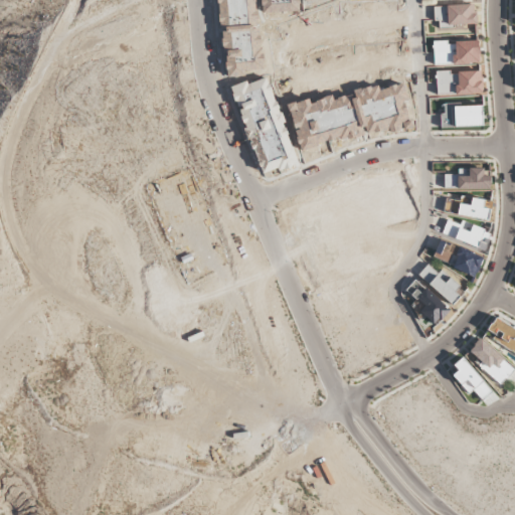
[(447,6),(447,21),(439,21),(439,26),(475,25),(475,5),(447,6)]
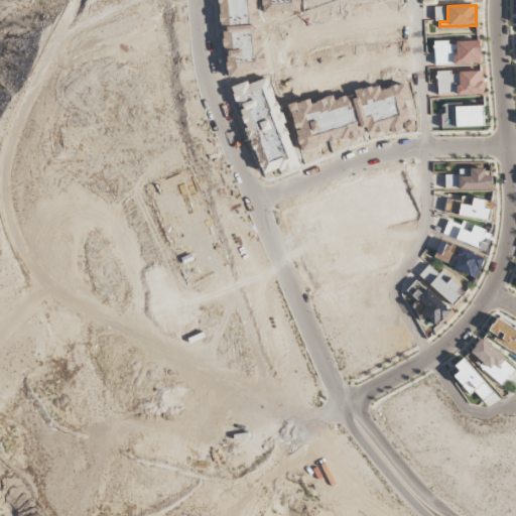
[(479,41),(447,43),(447,41),(433,42),(434,66),(480,63),(479,41)]
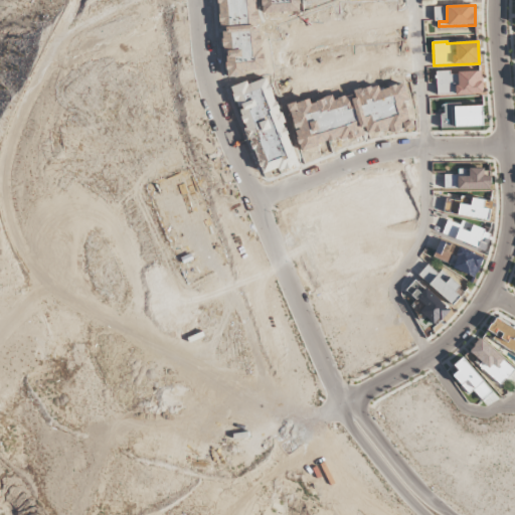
[(454,72),(454,71),(436,71),(437,96),(484,94),(483,71),(454,72)]
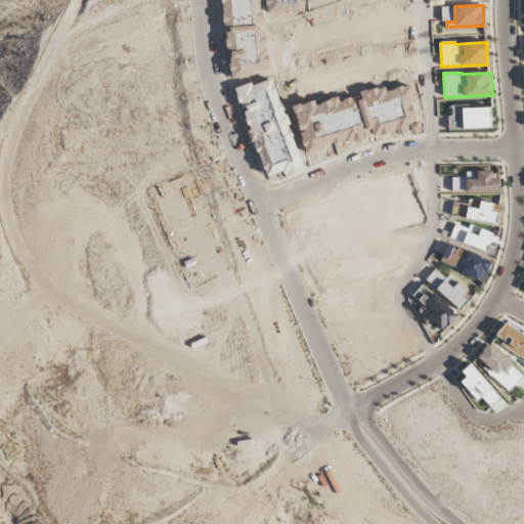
[(490,106),(451,107),(451,115),(447,115),(448,129),(490,128),(490,106)]
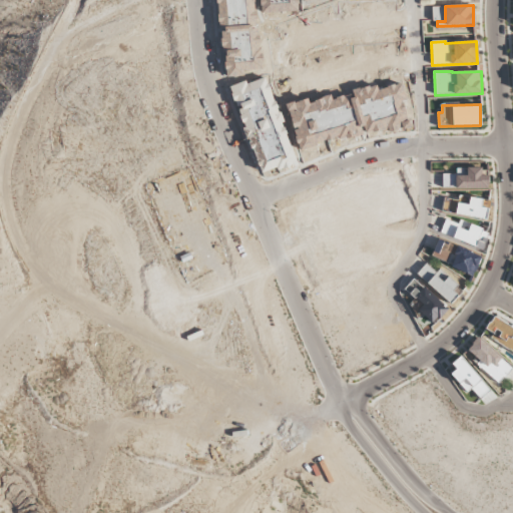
[(481,168),(466,168),(466,174),(442,175),(443,189),(488,188),(487,173),(482,174),(481,168)]
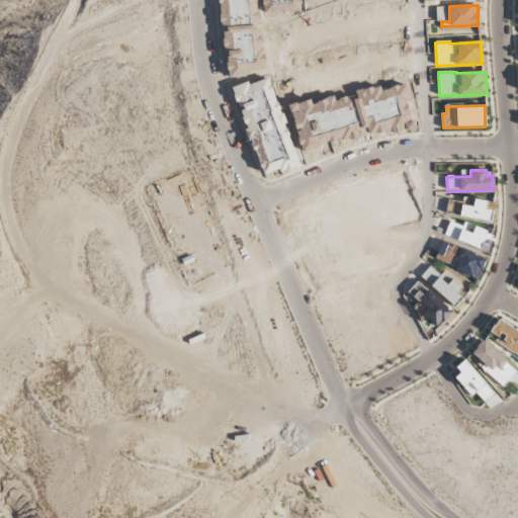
[(490,223),(493,210),(486,209),(488,201),(473,199),(472,207),(461,205),(459,217),(490,223)]
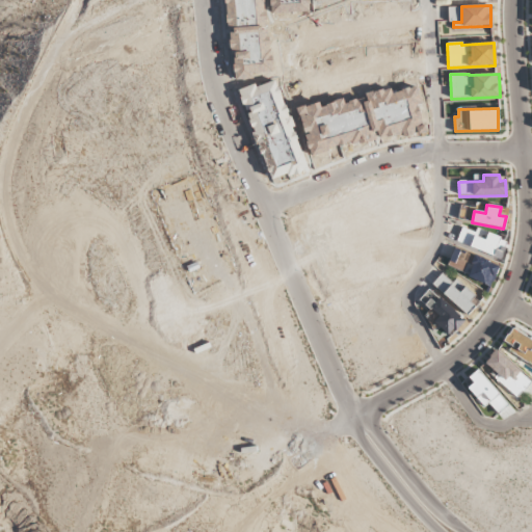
[(456,242),(501,260),(508,242),(476,229),(475,232),(461,227),(456,242)]
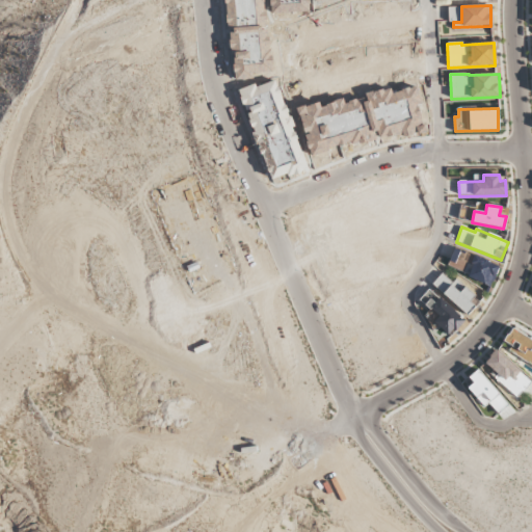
[(464,271),(471,255),(454,247),(447,266),(464,271)]
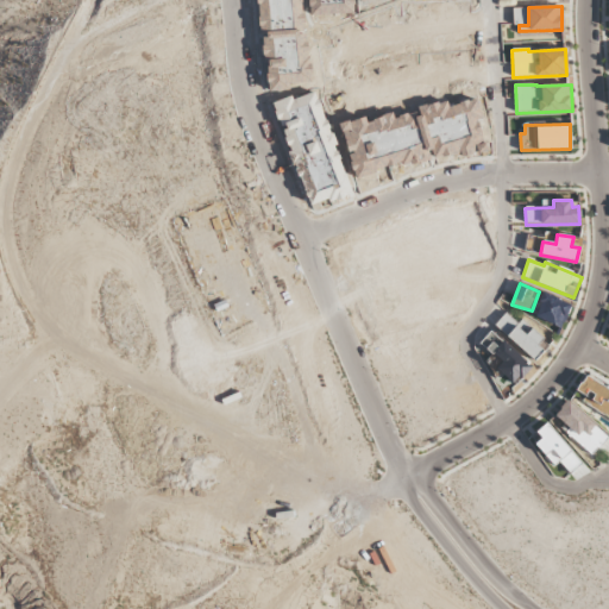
[(534,315),(559,330),(571,307),(546,293),(534,315)]
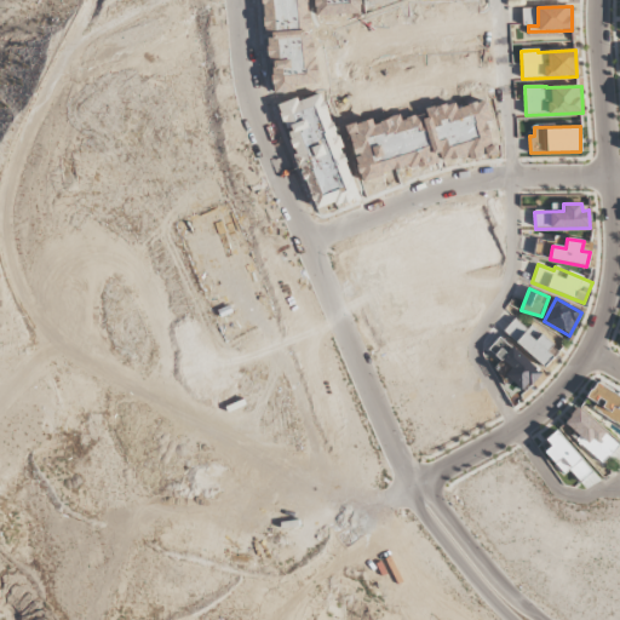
[(544,363),(556,345),(529,326),(527,328),(514,319),(503,336),(544,363)]
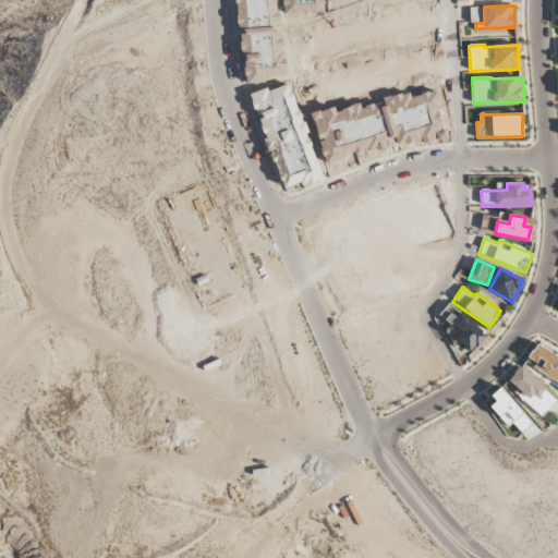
[(459,332),(455,338),(471,353),(486,337),(450,303),(439,314),(459,332)]
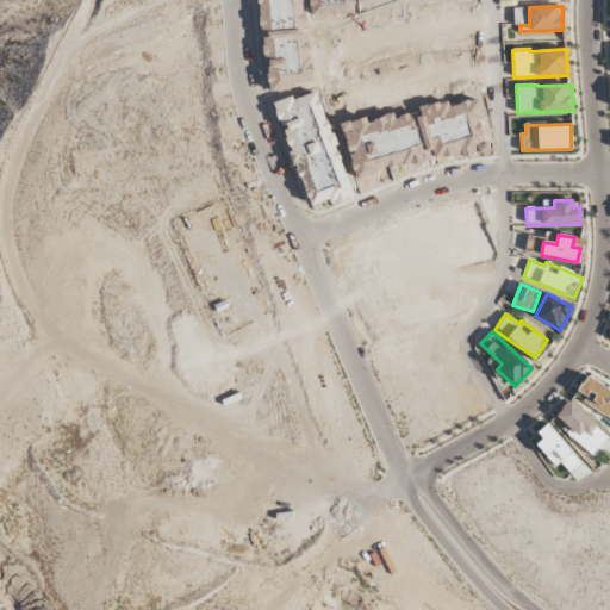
[(574,397),(609,417),(609,391),(585,377),(574,397)]
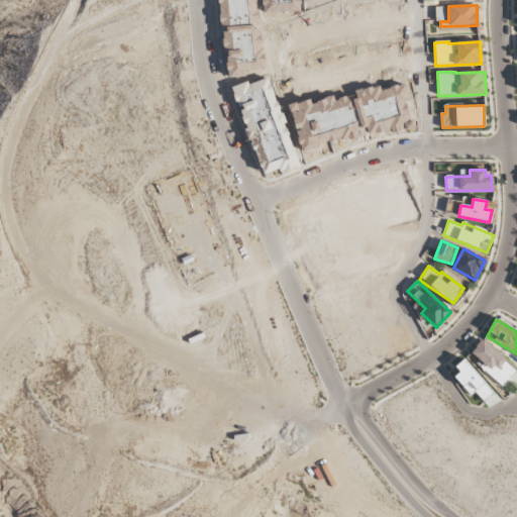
[(469,355),(504,385),(516,370),(481,340),(469,355)]
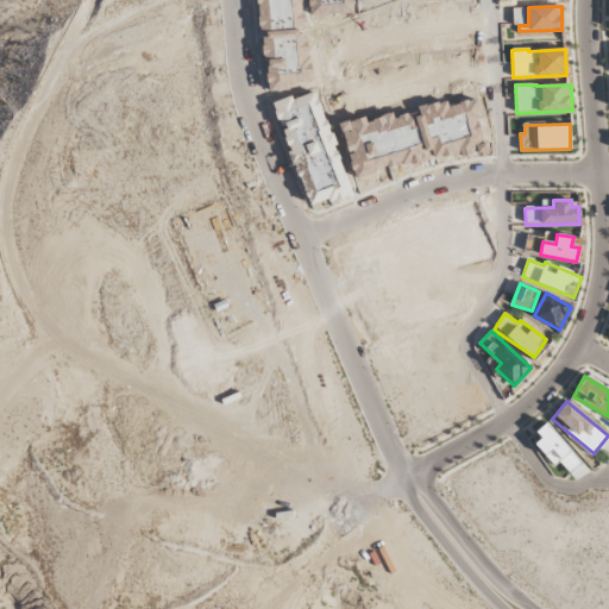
[(556,466),(559,463),(569,473),(581,464),(547,422),(532,435),(556,466)]
